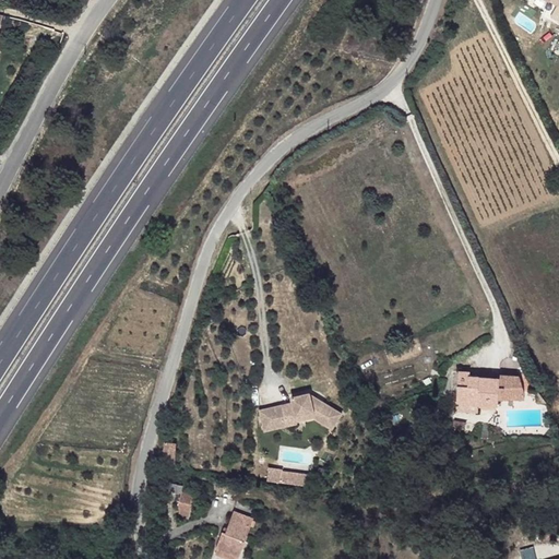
[(525,399),(524,389),(520,376),(518,376),(500,375),(500,378),(471,376),(471,371),(459,371),(456,411),(478,412),(478,404),(499,405),(499,399),(525,399)]
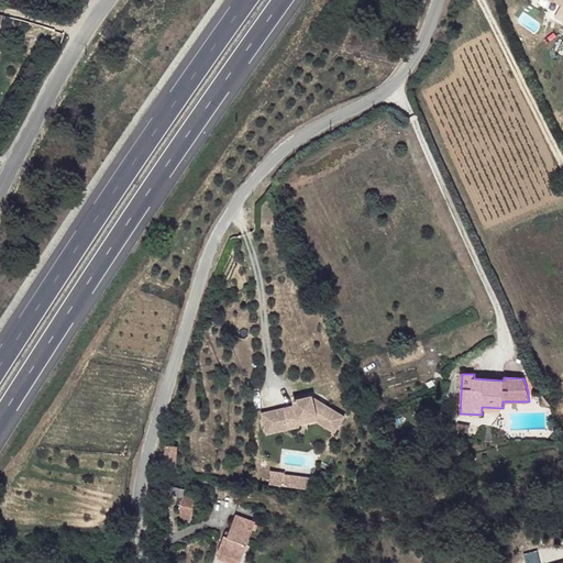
[(551,405),(542,394),(541,394),(541,406),(551,405)]
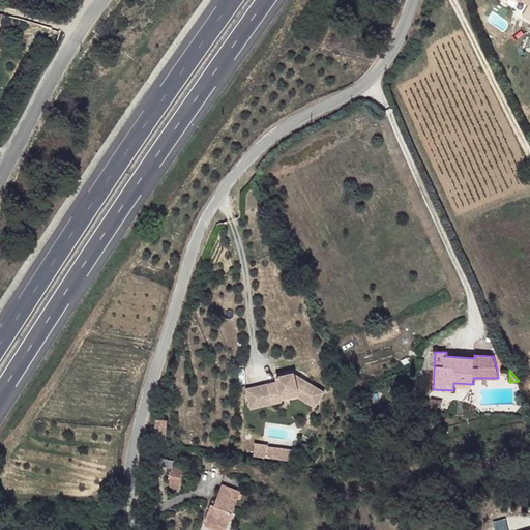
[(283,400),(282,394),(298,390),(318,403),(324,392),(306,381),(303,385),(297,382),(299,377),(294,374),(294,373),(276,376),(277,381),(246,389),(251,406),(272,401),(272,404),(283,401),(283,400)]
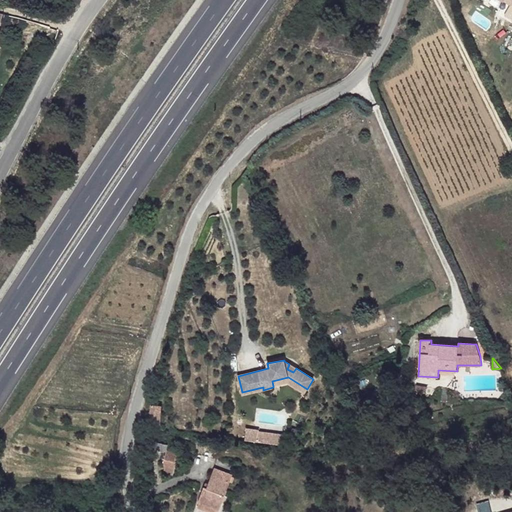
[(293,372),(296,368),(289,364),(287,369),(293,372)]
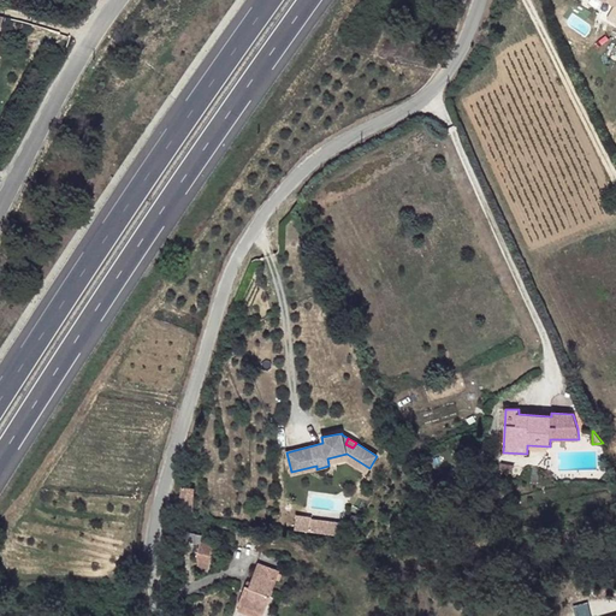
[(369,468),(347,454),(327,458),(329,465),(345,460),(366,473),(369,468)]
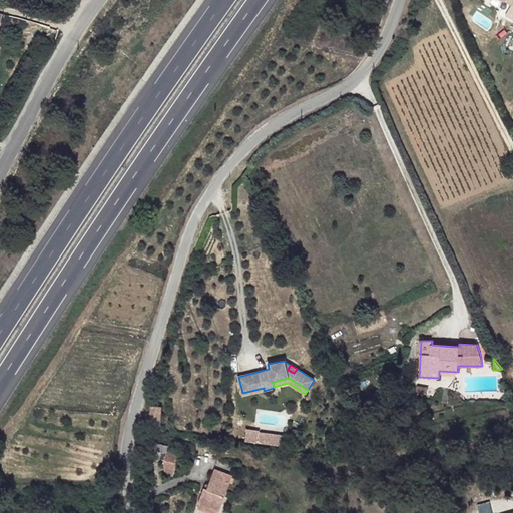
[(423,396),(429,388),(417,385),(417,388),(417,389),(417,390),(418,391),(419,393),(423,396)]
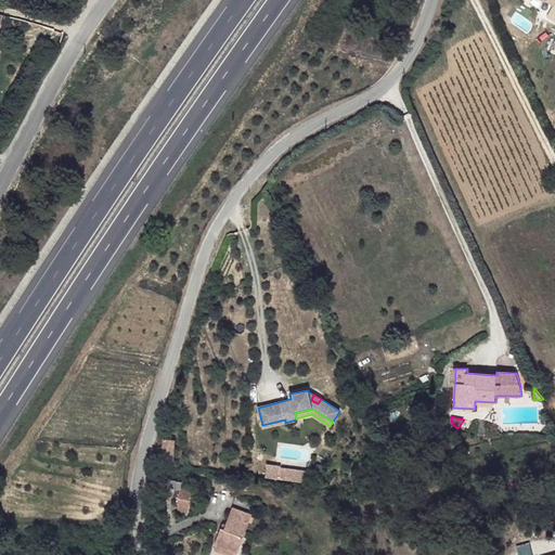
[(262,428),(285,423),(285,420),(262,425),(262,428)]
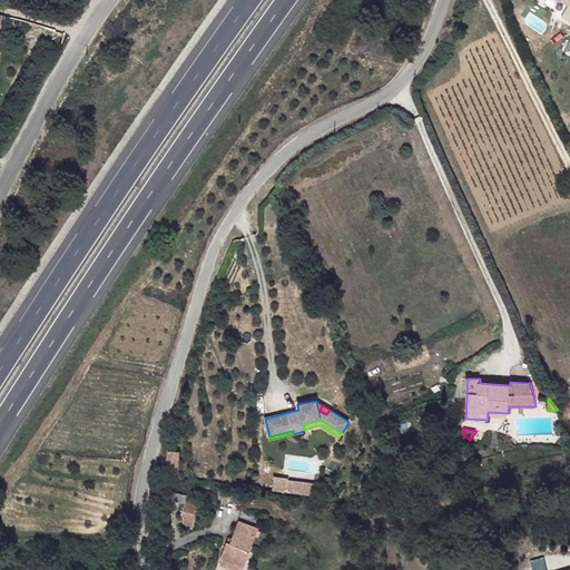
[(178,473),(180,451),(169,450),(167,471),(178,473)]
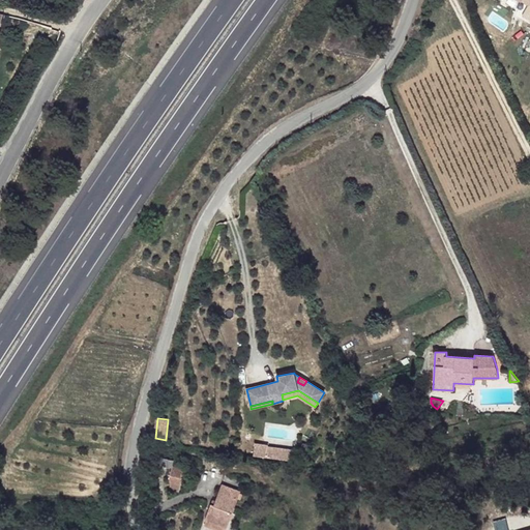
[(254,455),(266,458),(267,447),(267,445),(256,444),(254,455)]
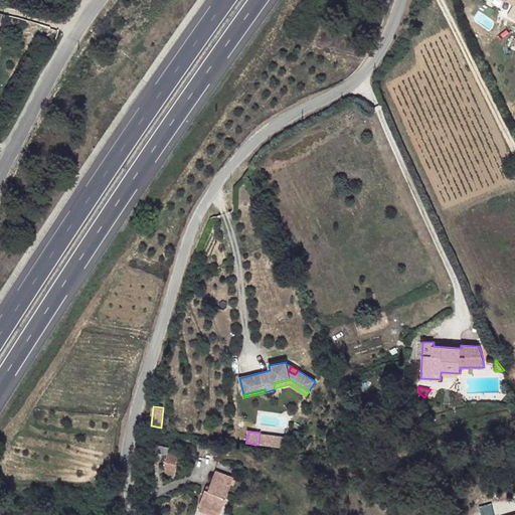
[(285,438),(260,435),(259,445),(283,448),(285,438)]
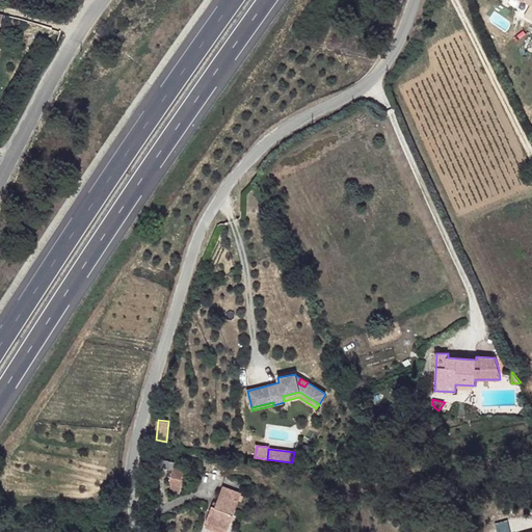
[(180,493),(184,471),(174,469),(170,483),(173,484),(170,490),(180,493)]
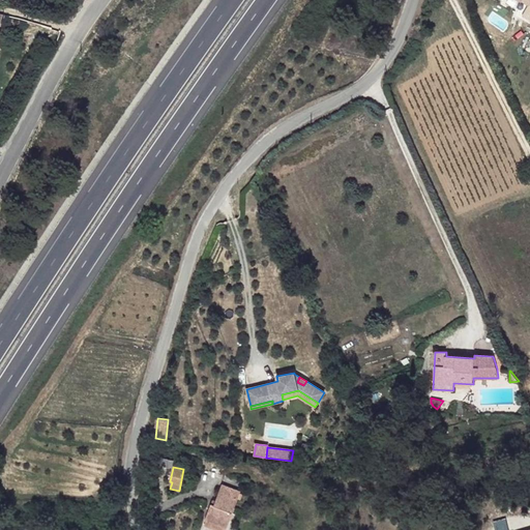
[(227,528),(241,491),(223,483),(214,504),(211,503),(205,521),(206,521),(226,528),(227,528)]
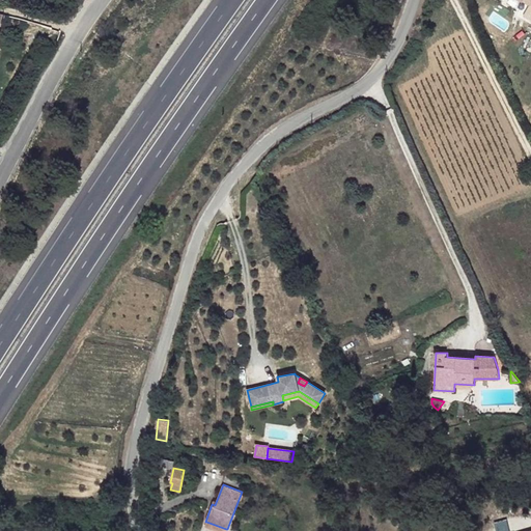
[(494,522),(496,530),(509,530),(506,519),(494,522)]
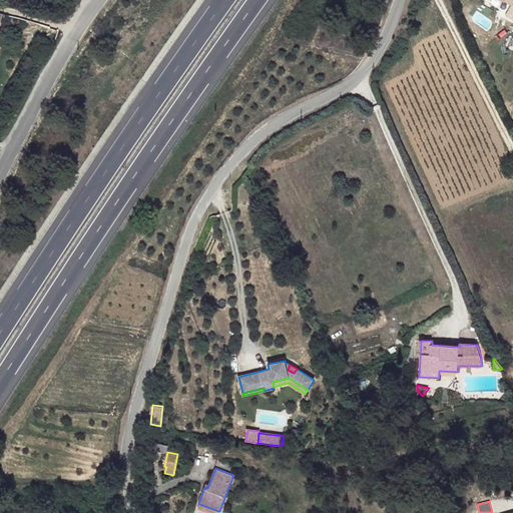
[(217,512),(218,511),(199,504),(197,509),(207,512),(217,512)]
